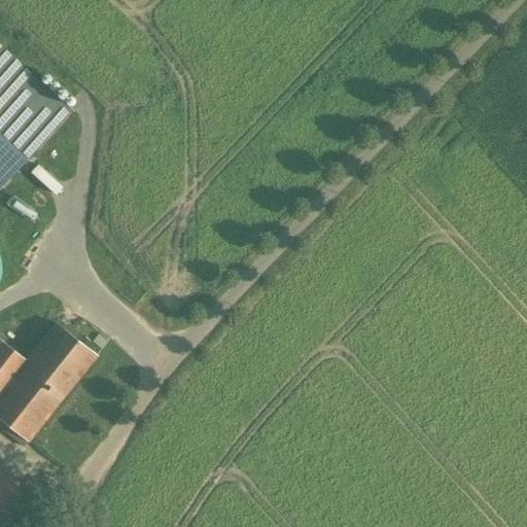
[(0,187),(68,113),(0,50),(0,187)]
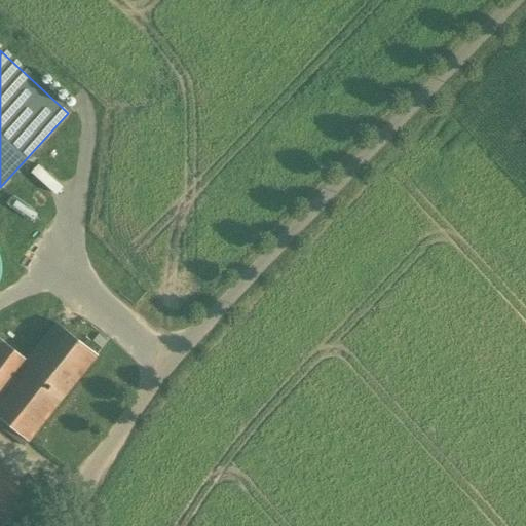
[(26,360),(0,390),(0,417),(27,440),(96,354),(55,323),(26,360)]
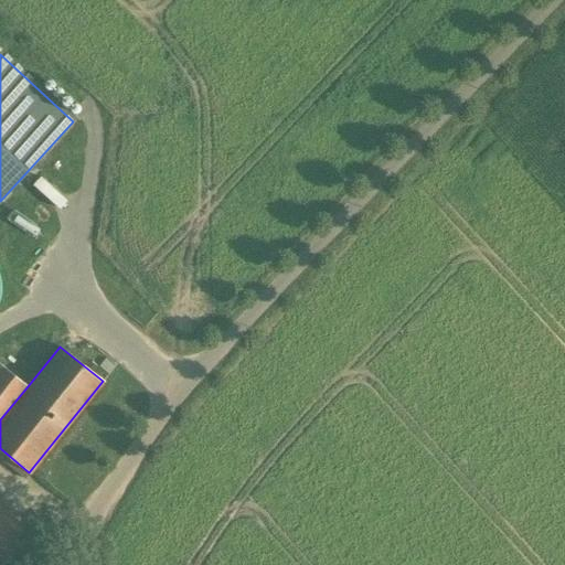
[(0,419),(28,386),(0,363),(0,419)]
